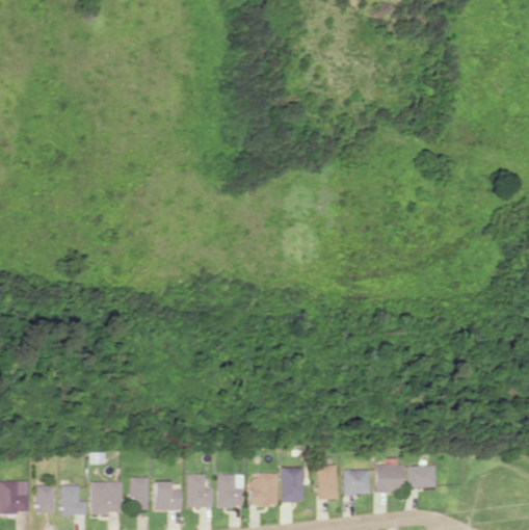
[(401,493),(400,465),(374,466),(374,493),(401,493)]
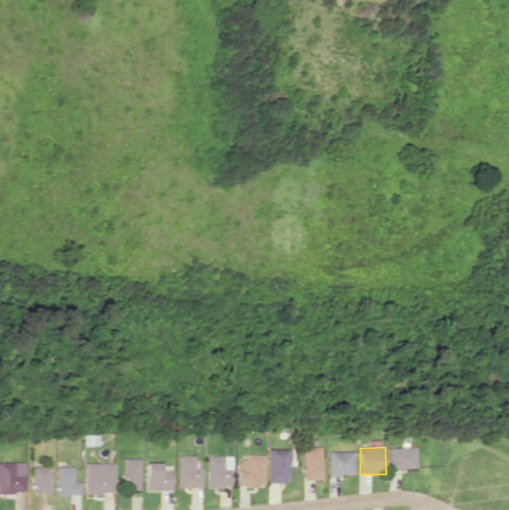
[(305,449),(306,481),(325,480),(323,448),(305,449)]
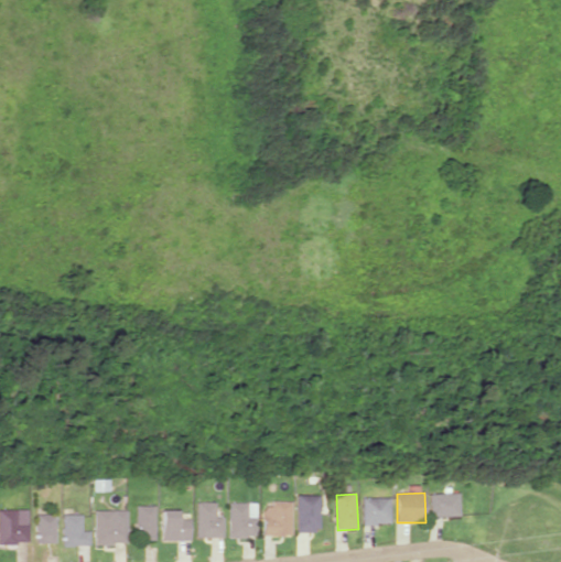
[(431,518),(461,517),(461,494),(430,495),(431,518)]
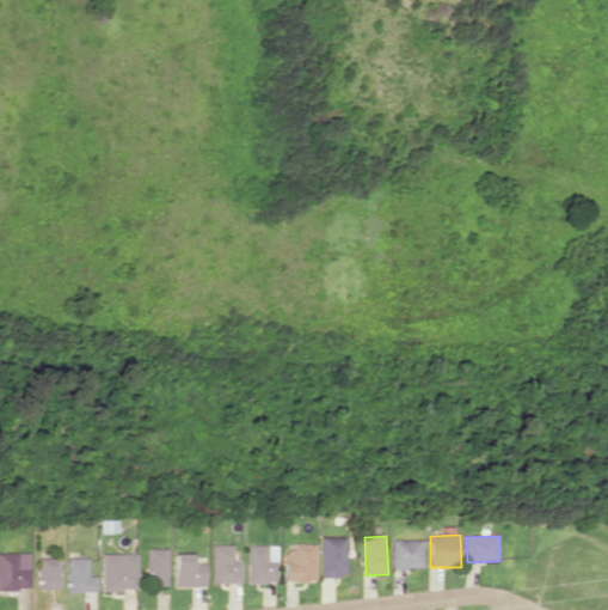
[(348,538),(323,538),(323,578),(349,578),(348,538)]
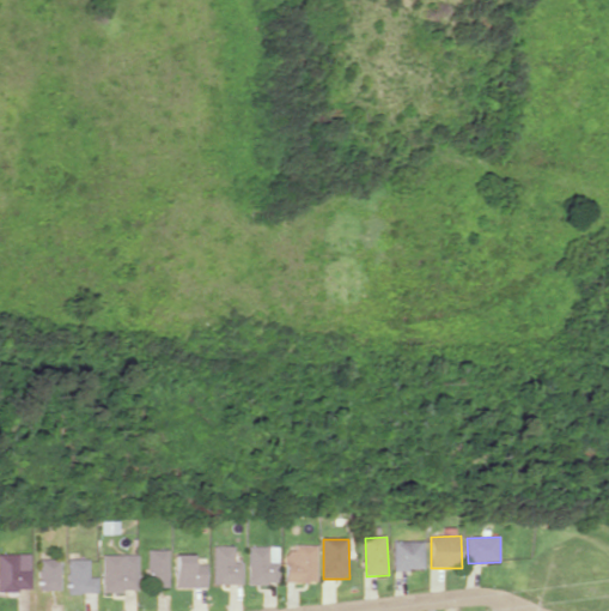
[(425,542),(395,543),(396,572),(426,570),(425,542)]
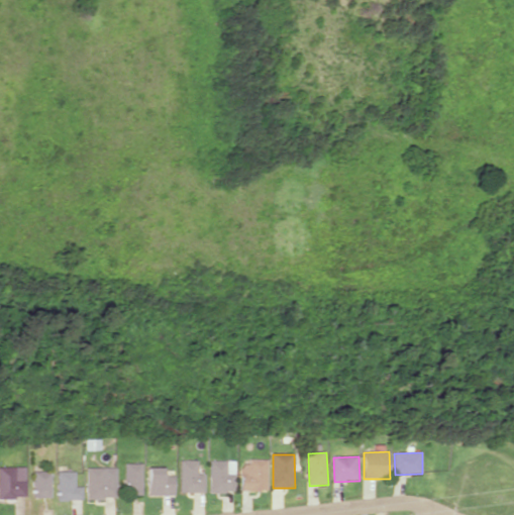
[(206,494),(206,475),(199,475),(199,461),(181,461),(181,493),(206,494)]
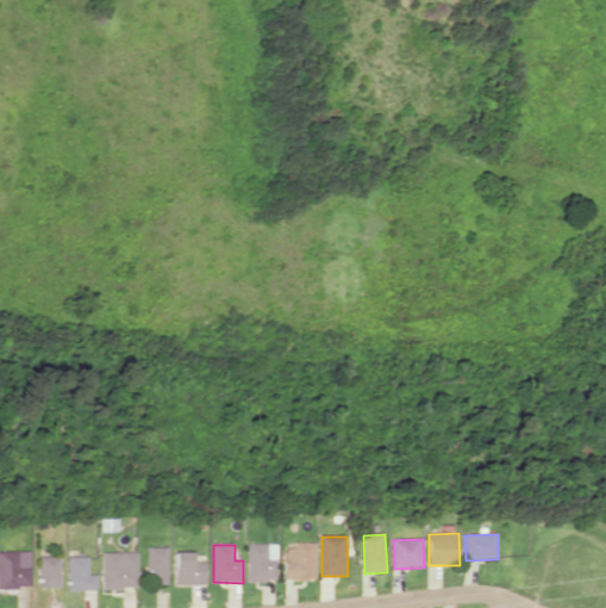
[(279,582),(279,545),(248,545),(249,583),(279,582)]
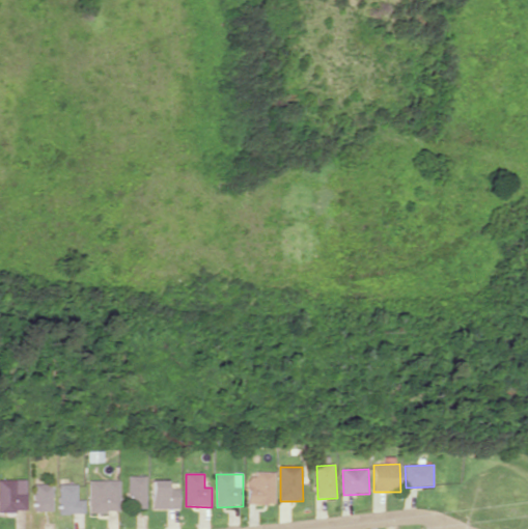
[(249,505),(276,505),(276,475),(250,474),(249,505)]
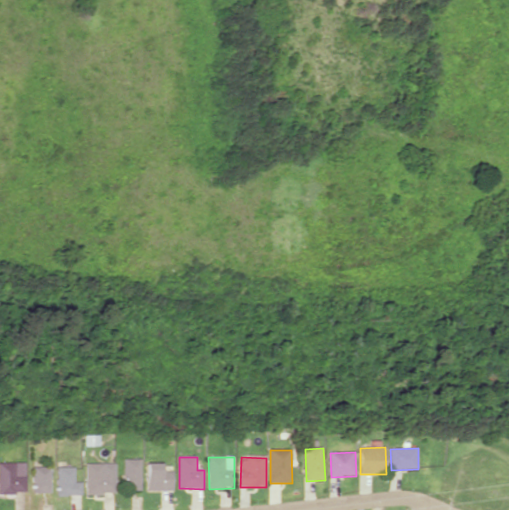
[(142,460),(125,459),(125,486),(132,486),(132,491),(142,491),(142,460)]
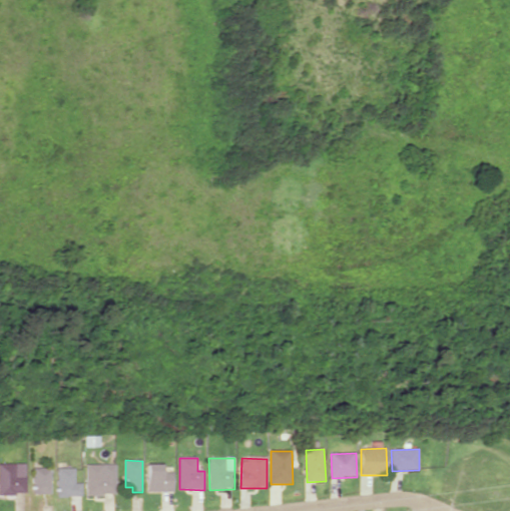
[(0,495),(27,496),(27,465),(0,464),(0,495)]
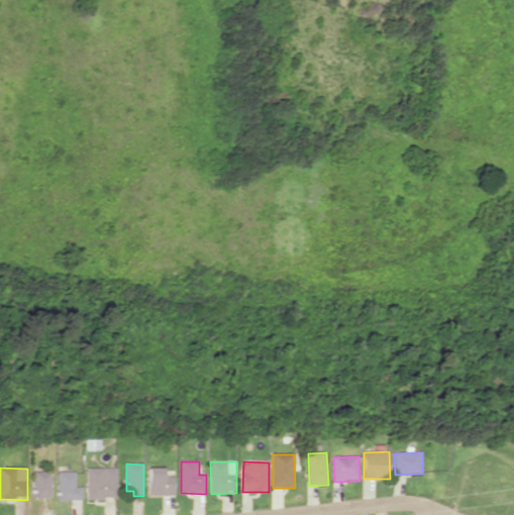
[(176,496),(176,477),(165,477),(165,468),(149,469),(149,497),(176,496)]
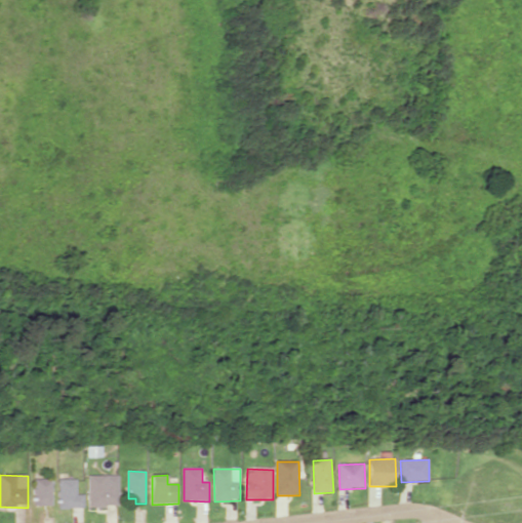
[(120,476),(89,476),(88,508),(119,509),(120,476)]
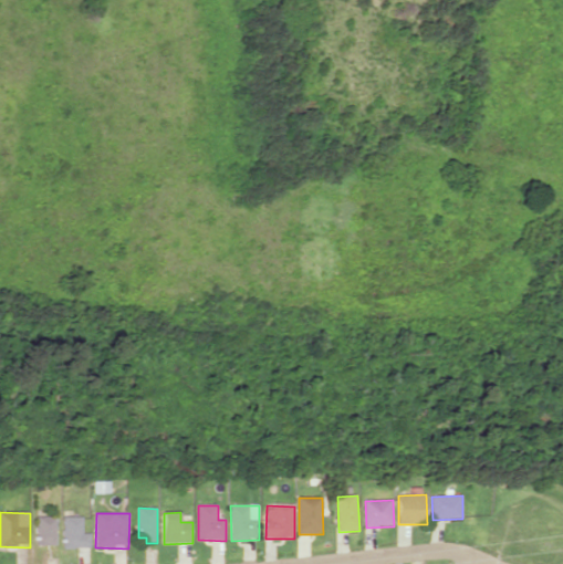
[(58,545),(58,518),(38,518),(39,546),(58,545)]
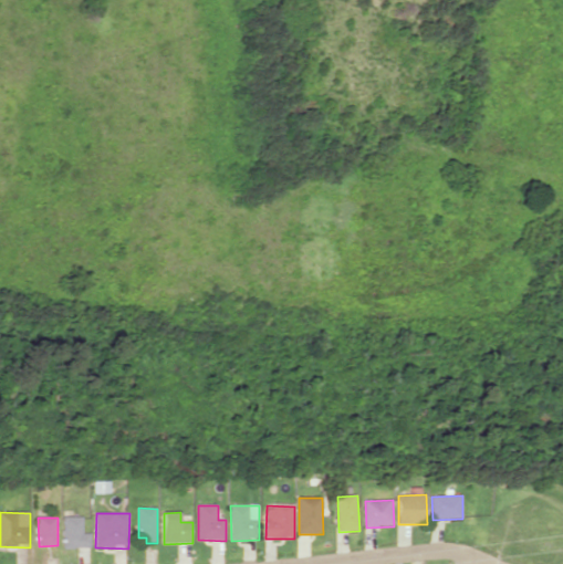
[(84,518),(64,518),(64,550),(92,549),(92,534),(84,534),(84,518)]
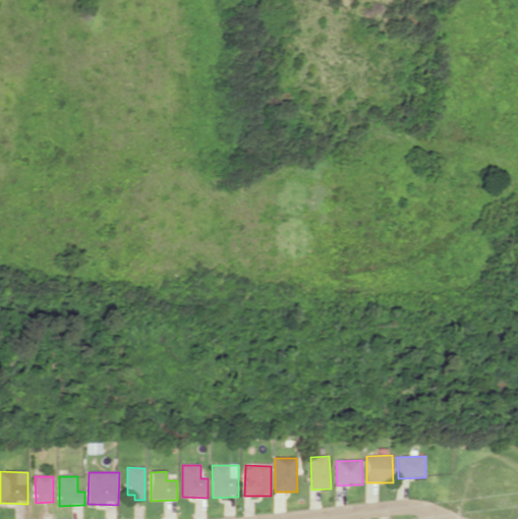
All buildings are outlined.
